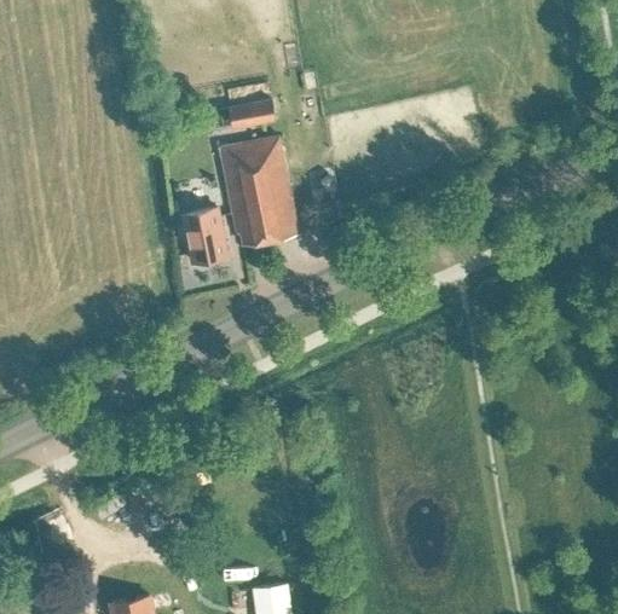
[(227,108),(232,129),(275,121),(271,99),(227,108)]
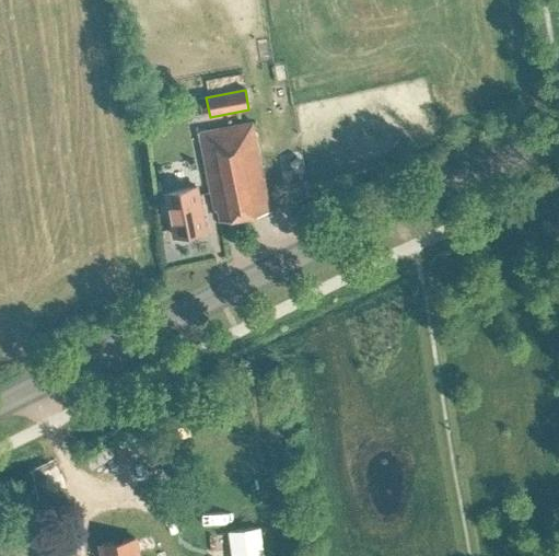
[(271,213),(254,124),(198,135),(213,213),(217,212),(219,222),(271,213)]
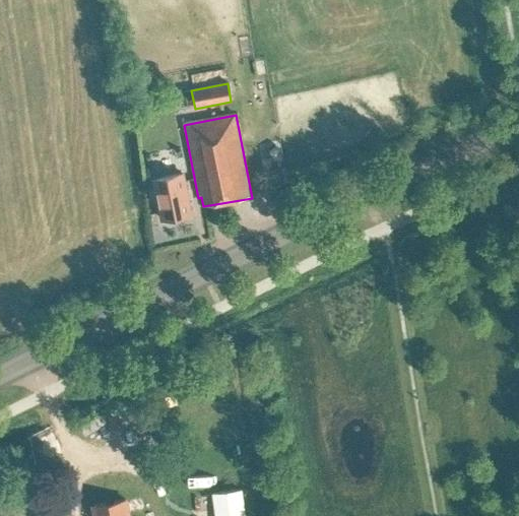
[(161,221),(189,215),(181,176),(153,181),(161,221)]
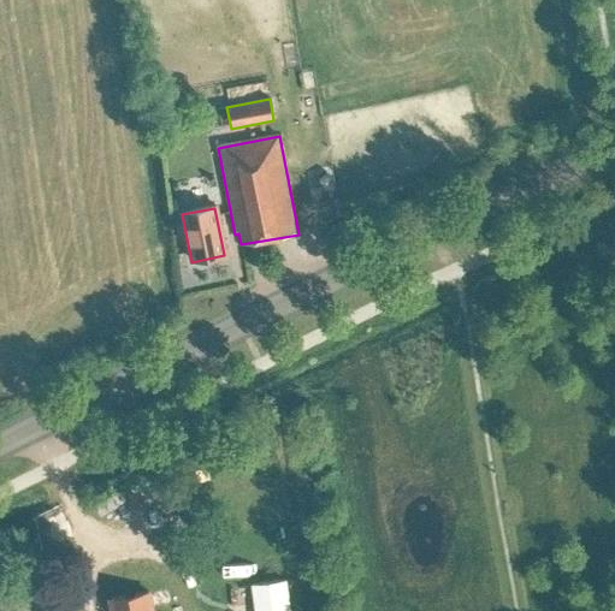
[(288,610),(284,582),(250,587),(253,610),(288,610)]
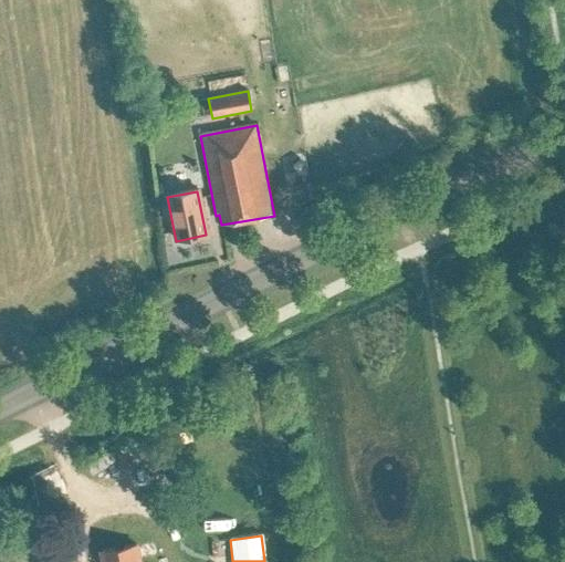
[(137,561),(135,547),(101,553),(102,561),(137,561)]
